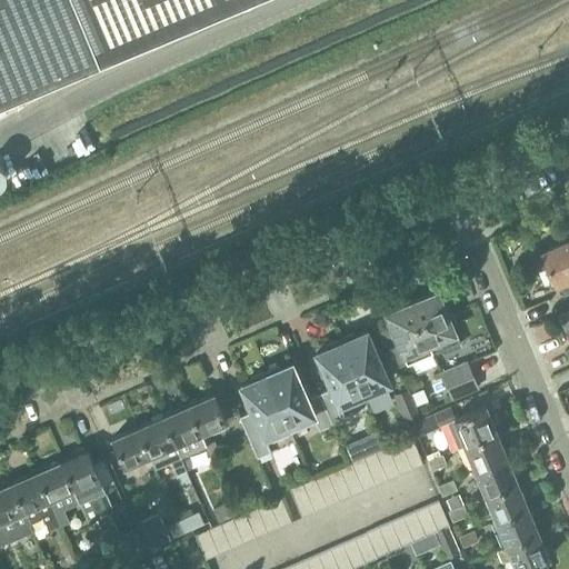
[(0,0),(0,103),(248,0),(0,0)]
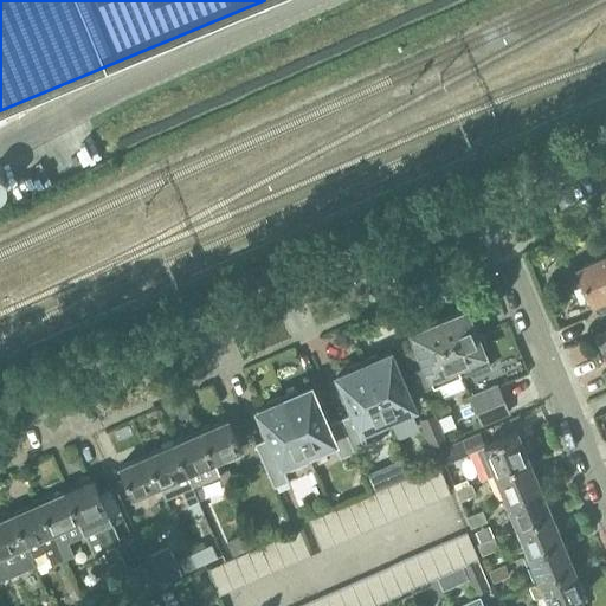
[(592,300),(593,303),(593,304),(595,311),(601,314),(605,311),(605,260),(605,257),(578,269),(585,284),(580,287),(587,302),(592,300)]
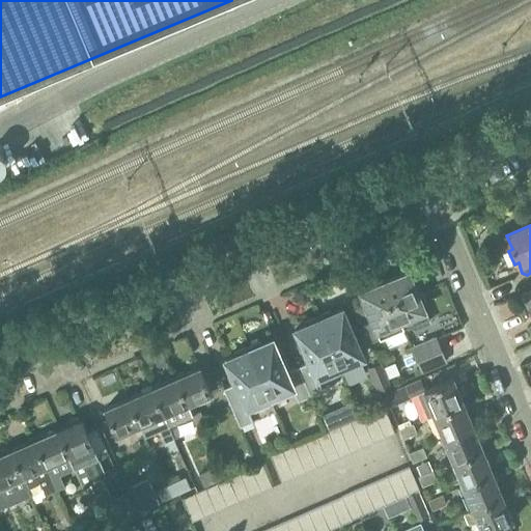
[(385,282),(404,329),(412,326),(415,329),(429,323),(423,305),(425,301),(422,291),(418,294),(409,272),(385,282)]
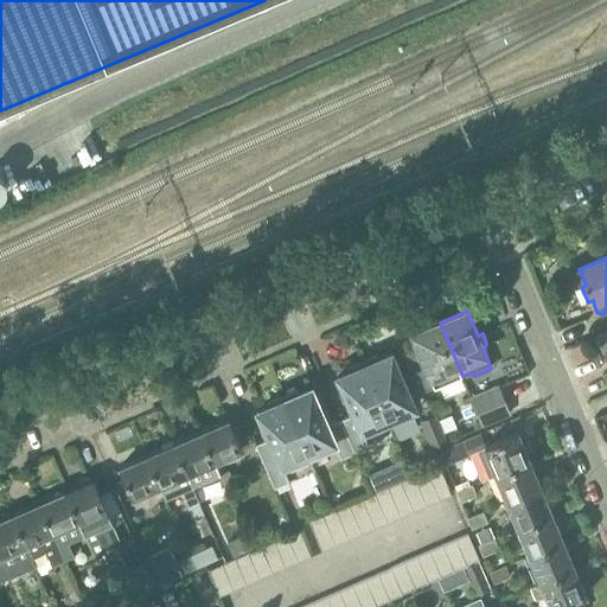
[(423,393),(462,376),(440,323),(413,334),(426,368),(415,372),(423,393)]
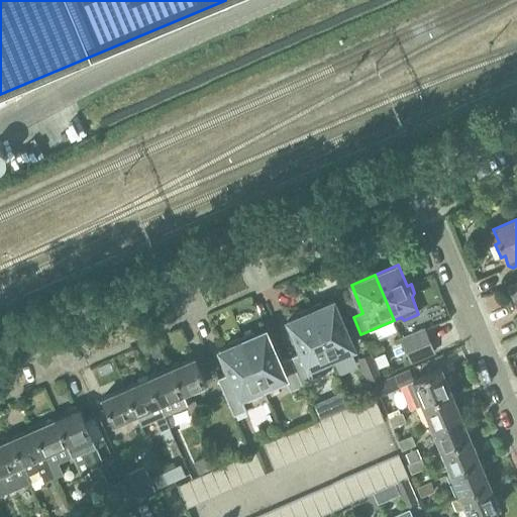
[(311,311),(331,356),(354,347),(334,301),(311,311)]
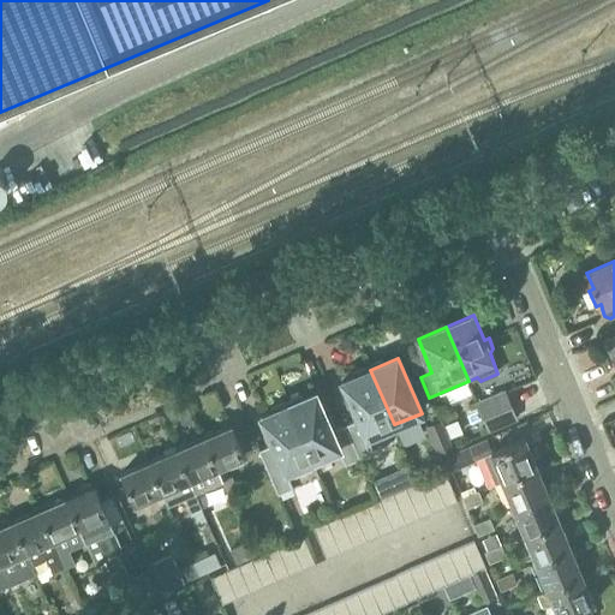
[(368,436),(394,424),(370,370),(342,382),(358,419),(346,425),(360,459),(375,453),(368,436)]
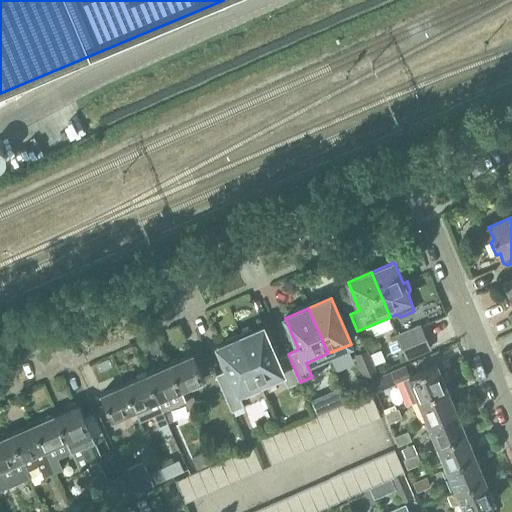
[(408,358),(430,349),(421,326),(398,335),(408,358)]
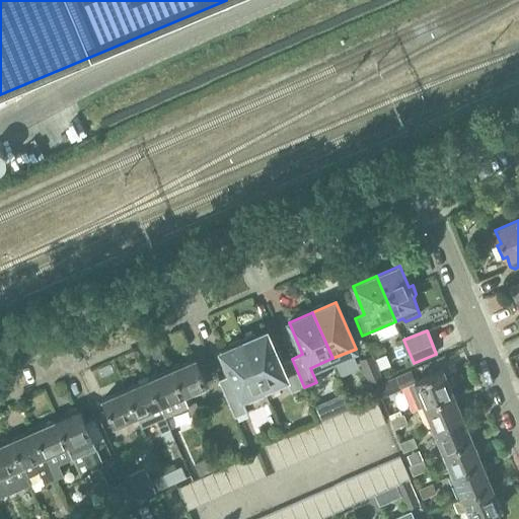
[(304,387),(292,359),(281,364),(267,332),(256,337),(254,334),(242,339),(264,388),(286,378),(292,392),(304,387)]
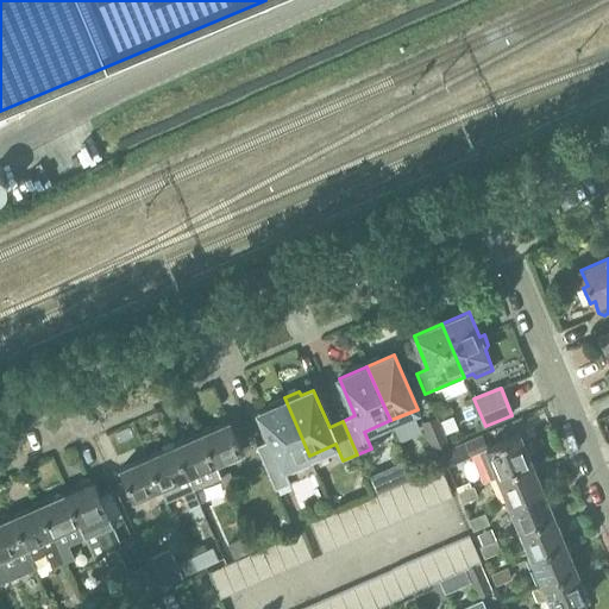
[(283,466),(309,456),(284,397),(269,405),(271,408),(258,413),(270,440),(257,446),(276,489),(290,483),(283,466)]
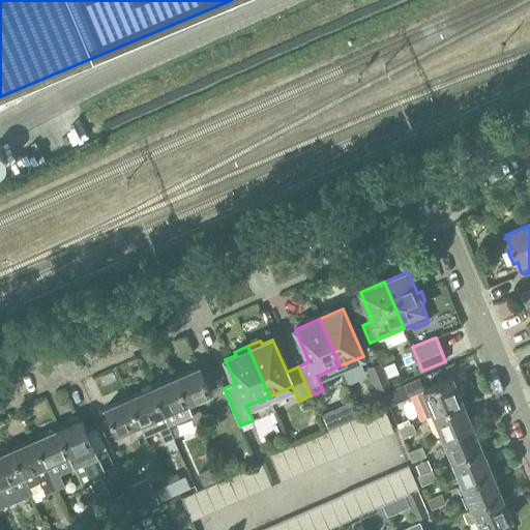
[(391,385),(402,381),(391,357),(381,362),(391,385)]
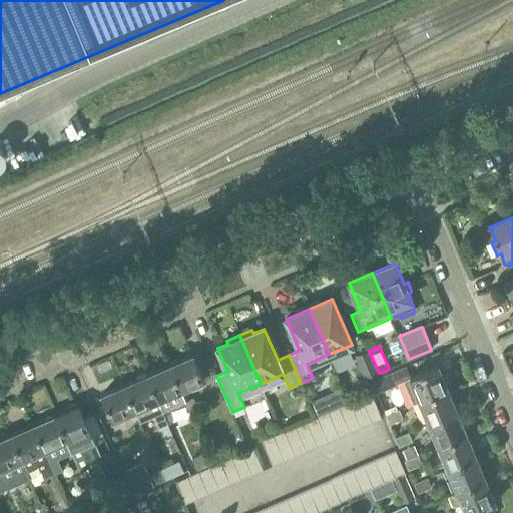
[(366,379),(378,374),(368,351),(357,356),(366,379)]
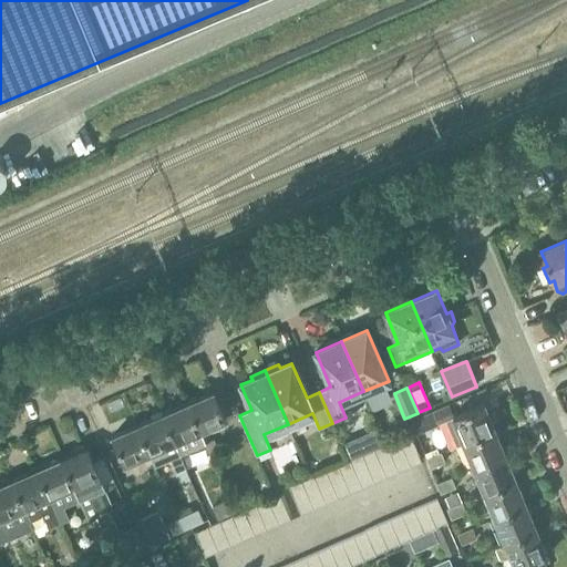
[(187,403),(200,432),(225,421),(213,392),(187,403)]
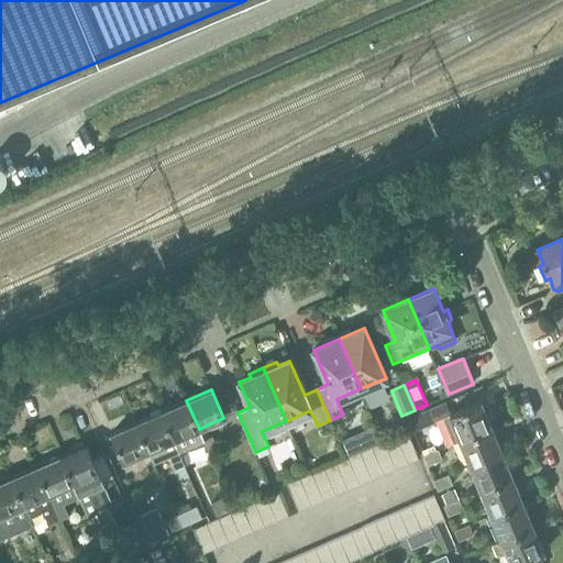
[(186,434),(199,429),(186,400),(162,411),(174,440),(185,465),(194,461),(187,449),(190,446),(186,434)]
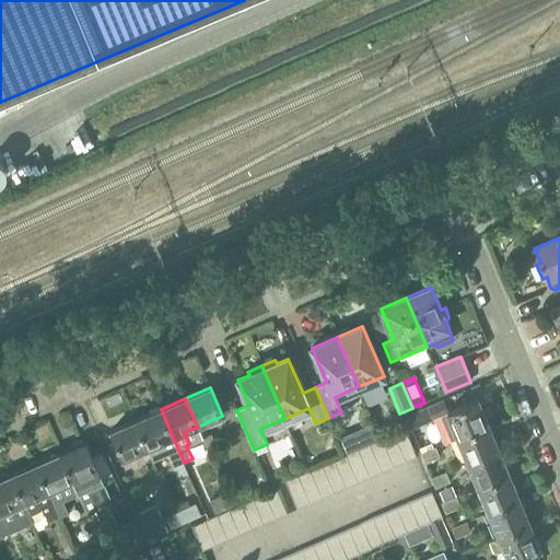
[(444,443),(489,424),(478,399),(448,412),(443,401),(406,417),(411,429),(434,419),(444,443)]
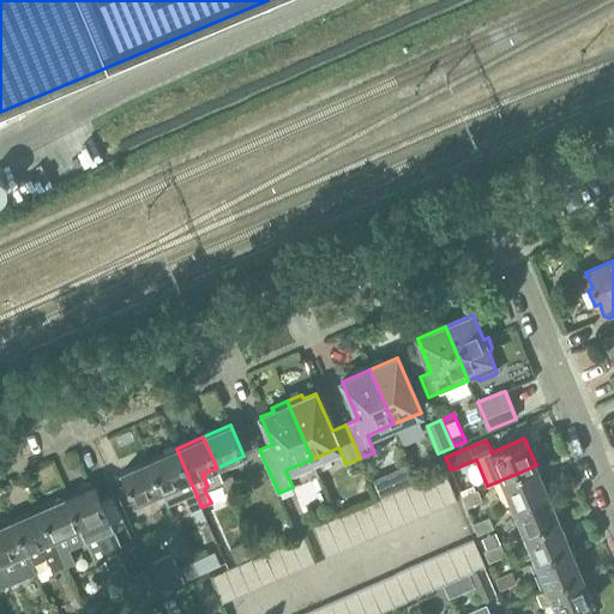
[(150,461),(149,461),(162,492),(168,505),(186,497),(192,511),(202,507),(190,480),(176,449),(150,461)]
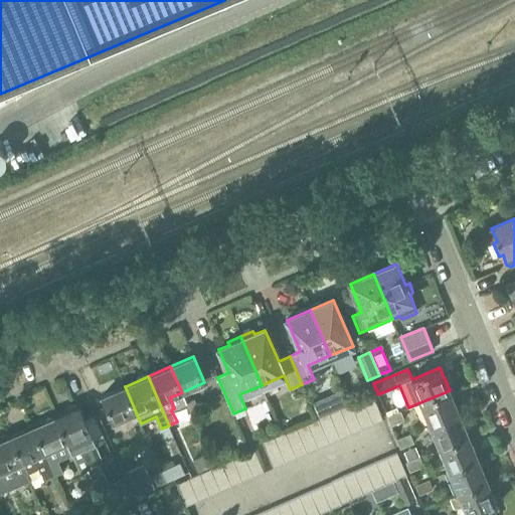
[(113,422),(136,412),(125,386),(102,397),(113,422)]
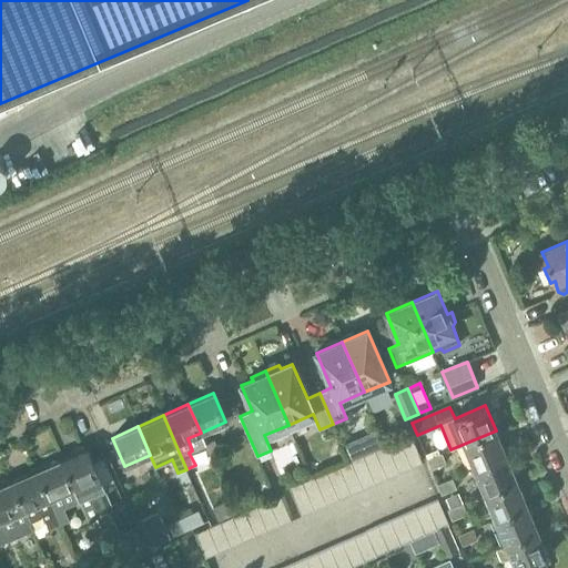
[(496,430),(464,444),(465,445),(475,469),(506,456),(496,430)]
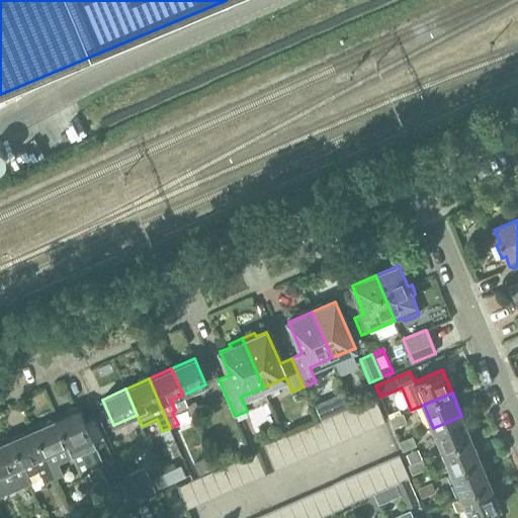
[(363,401),(374,426),(385,421),(374,396),(363,401)]
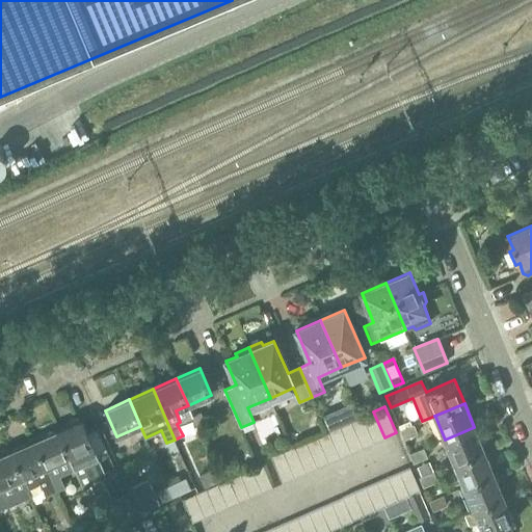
[(373,443),(384,437),(373,411),(362,416),(373,443)]
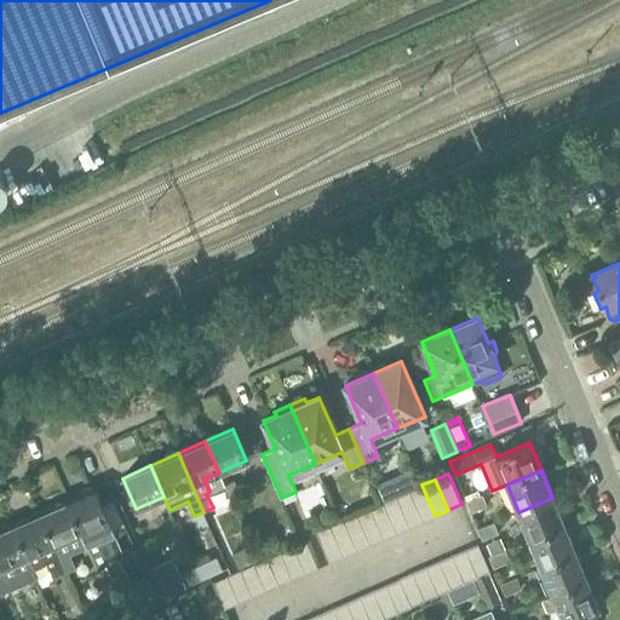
[(230,500),(231,500),(240,495),(234,482),(224,486),(230,500)]
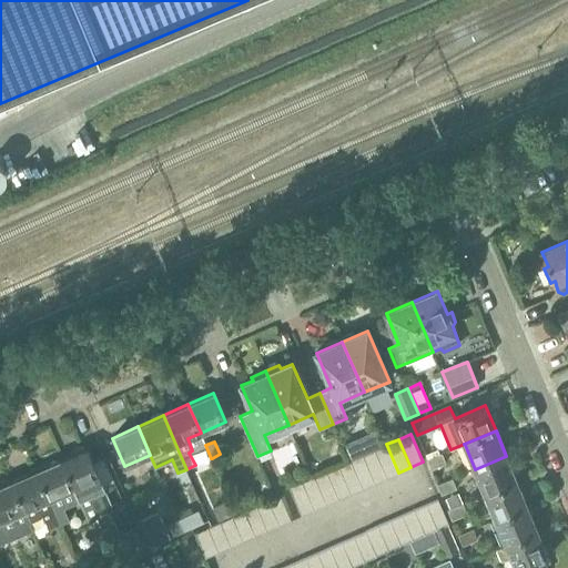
[(386,478),(398,473),(386,444),(374,449),(386,478)]
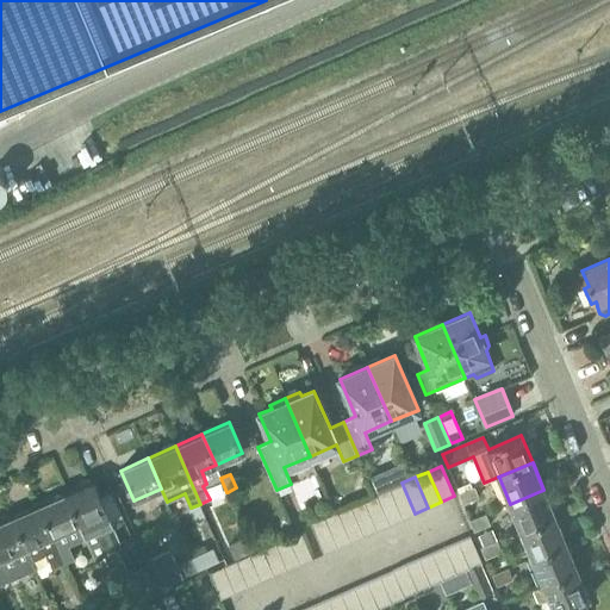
[(67,493),(80,524),(116,607),(151,591),(142,567),(129,573),(118,548),(122,547),(107,512),(94,481),(67,493)]
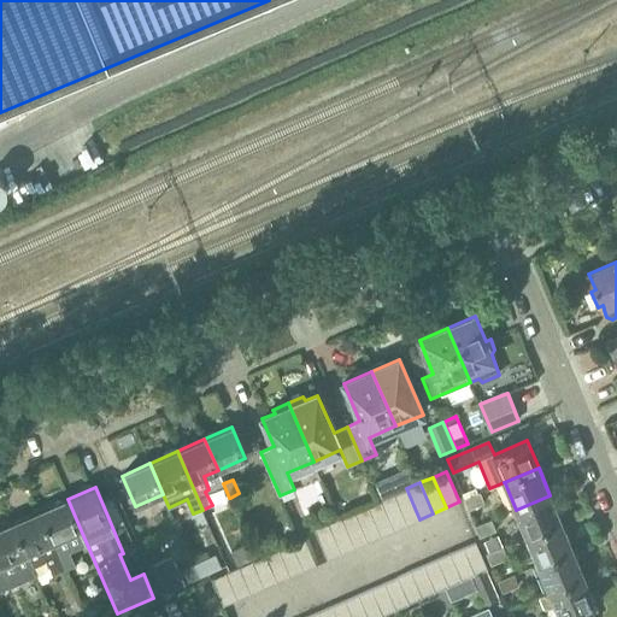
[(393,494),(407,526),(419,519),(406,488),(393,494)]
